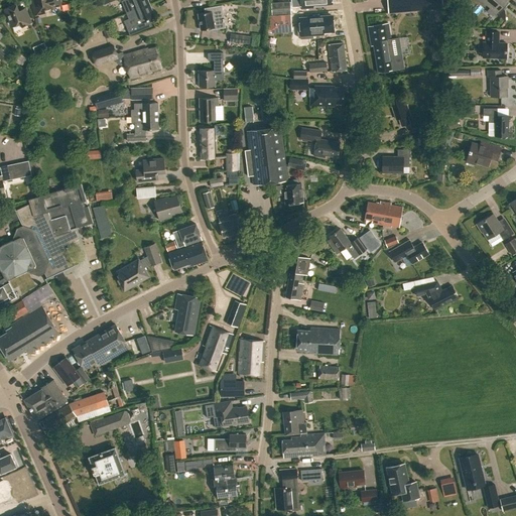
[(31,0),(35,15),(46,13),(45,10),(54,7),(62,5),(60,0),(31,0)]
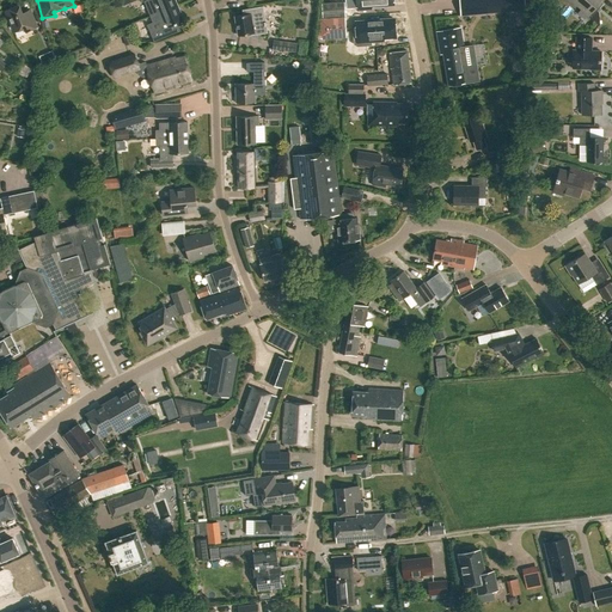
[(144,2),(151,17),(177,6),(175,0),(140,0),(141,4),(144,2)]
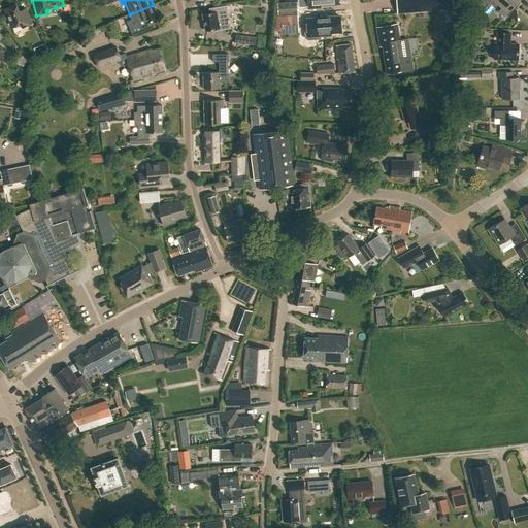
[(306,0),(307,9),(321,8),(320,6),(339,5),(338,0),(306,0)]
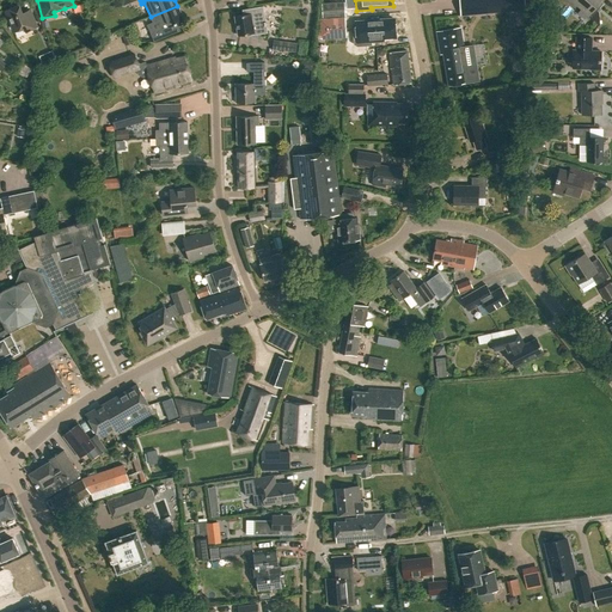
[(488,12),(526,8),(524,0),(457,0),(459,16),(488,13),(488,12)]
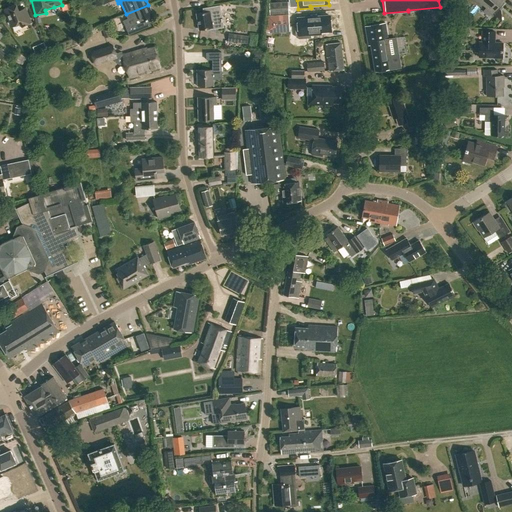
[(476,0),(493,13),(502,21),(501,10),(500,9),(502,6),(502,7),(505,3),(503,1),(503,0),(476,0)]
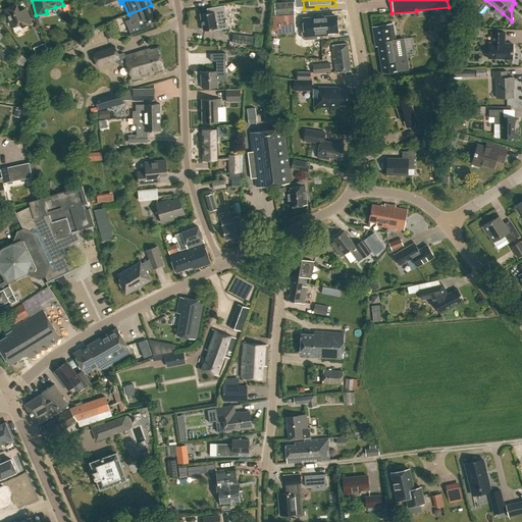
[(295,14),(294,2),(274,4),(275,15),(295,14)]
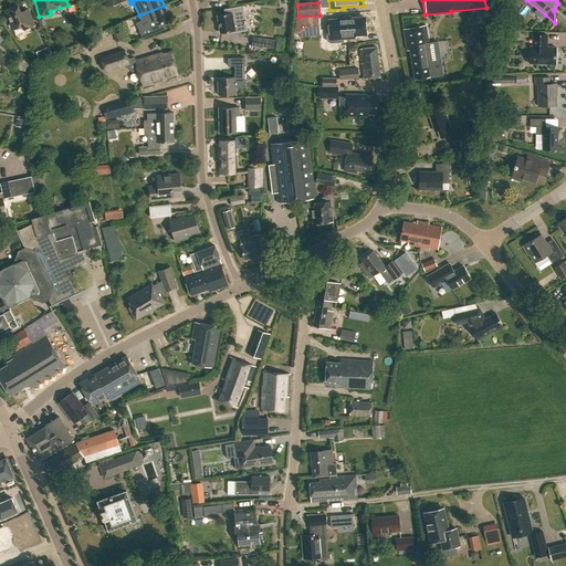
[(35,25),(28,9),(21,12),(18,4),(4,10),(13,30),(22,27),(23,30),(35,25)]
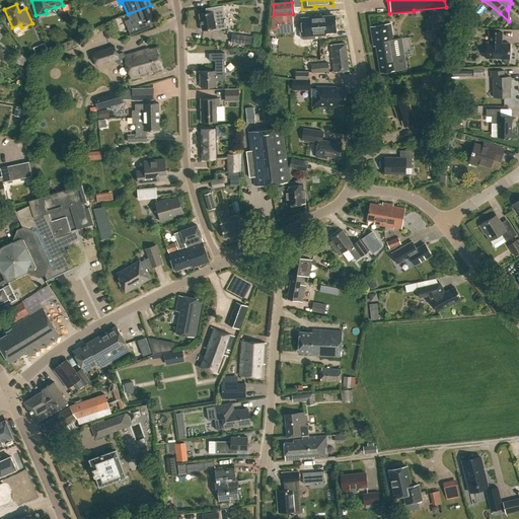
[(125,21),(131,35),(151,27),(149,20),(156,18),(150,5),(128,14),(130,19),(125,21)]
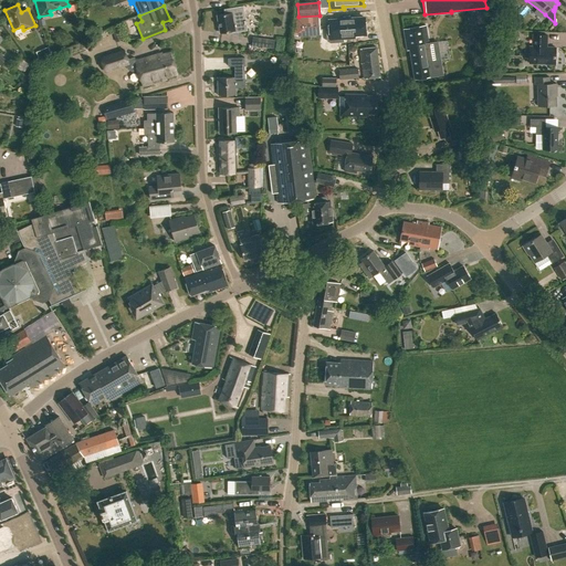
[(224,14),(217,16),(220,33),(227,32),(228,34),(234,33),(234,31),(245,30),(244,24),(245,24),(245,20),(244,21),(243,17),(244,17),(242,7),(223,10),(224,14)]
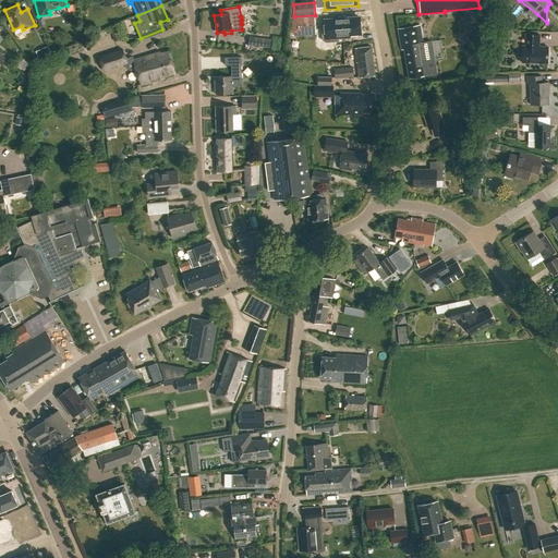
[(316,34),(315,16),(292,17),(293,36),(316,34)]
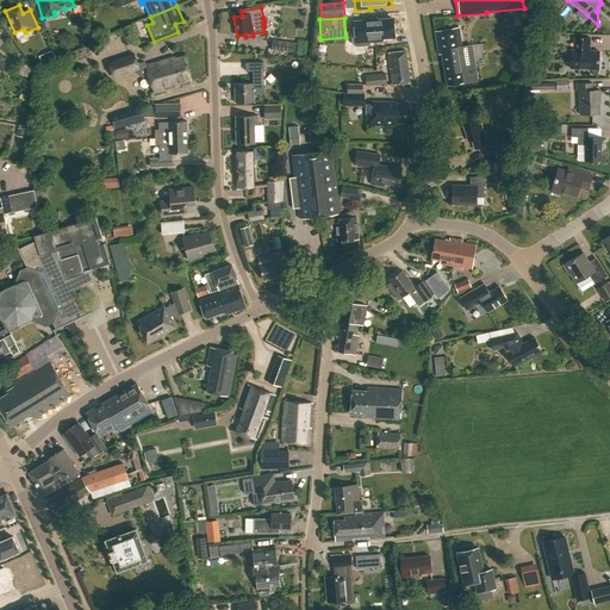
[(393,19),(354,23),(356,43),(356,44),(369,43),(369,41),(371,41),(383,41),(383,38),(394,37),(393,19)]
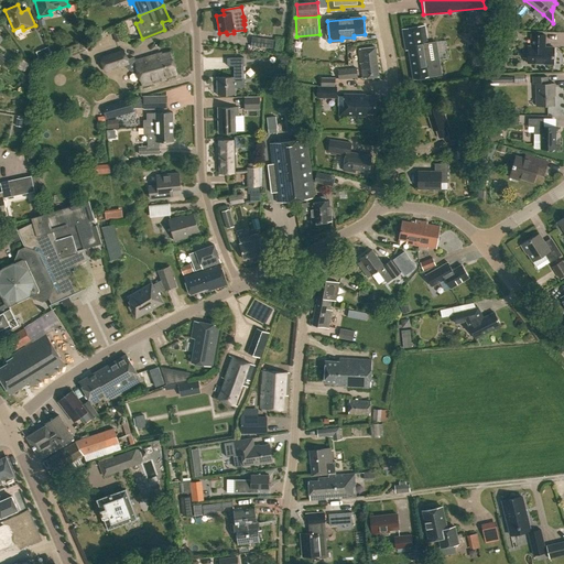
[(424,25),(402,30),(405,51),(409,50),(413,79),(442,75),(440,61),(436,42),(427,43),(424,25)]
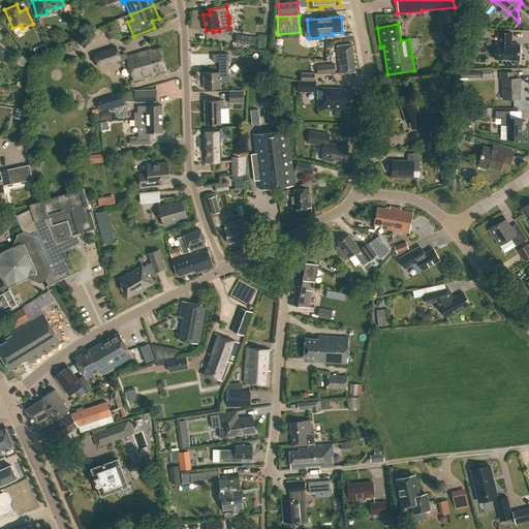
[(498,32),(498,43),(496,43),(495,59),(519,60),(520,44),(511,44),(511,33),(498,32)]
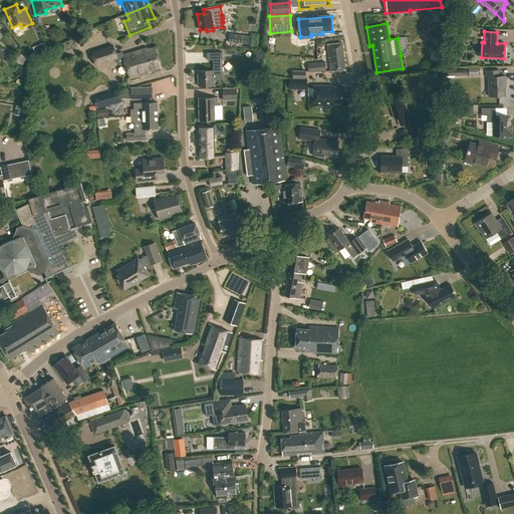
[(230,34),(228,41),(248,44),(250,36),(230,34)]
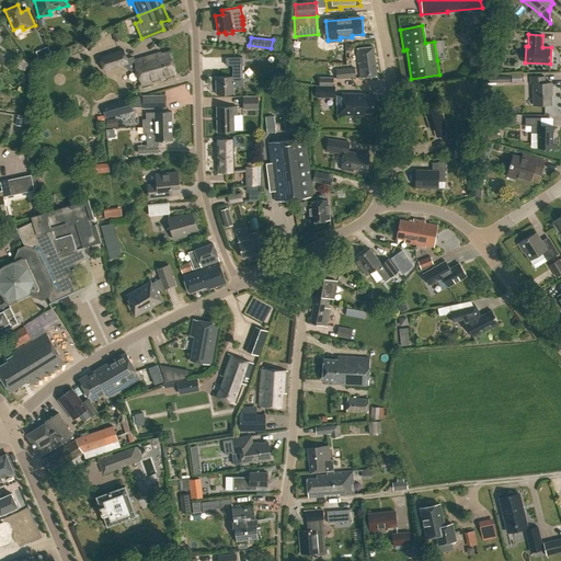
[(358,64),(361,78),(377,76),(374,47),(356,48),(358,64)]
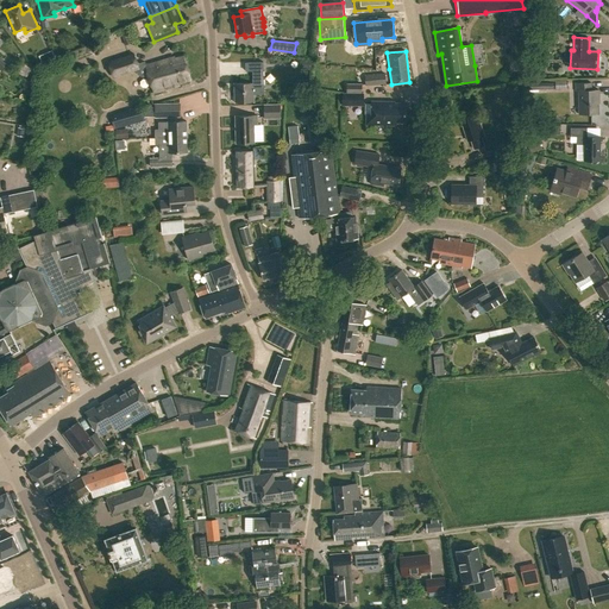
[(149,76),(154,93),(180,86),(179,83),(190,80),(184,57),(175,60),(175,57),(145,66),(144,62),(137,64),(135,54),(108,62),(112,76),(136,69),(137,75),(143,77),(149,76)]
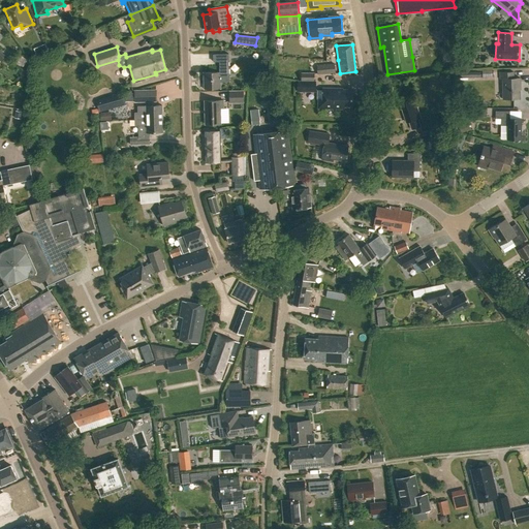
[(219,72),(204,72),(204,89),(220,89),(220,83),(229,82),(228,54),(214,55),(214,62),(219,62),(219,72)]
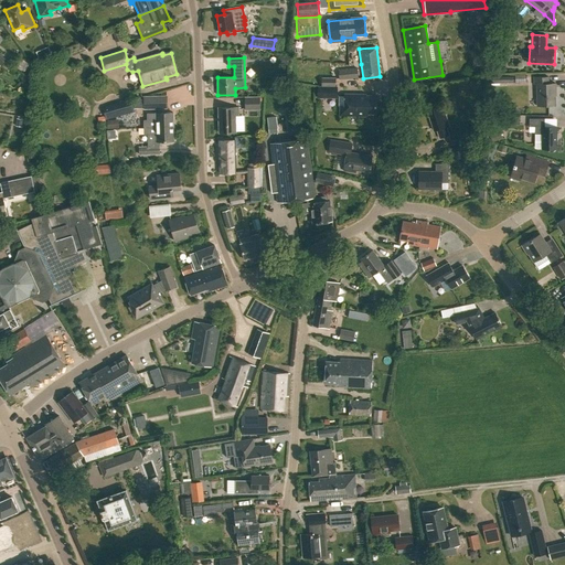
[(356,68),(338,71),(339,80),(358,78),(356,68)]
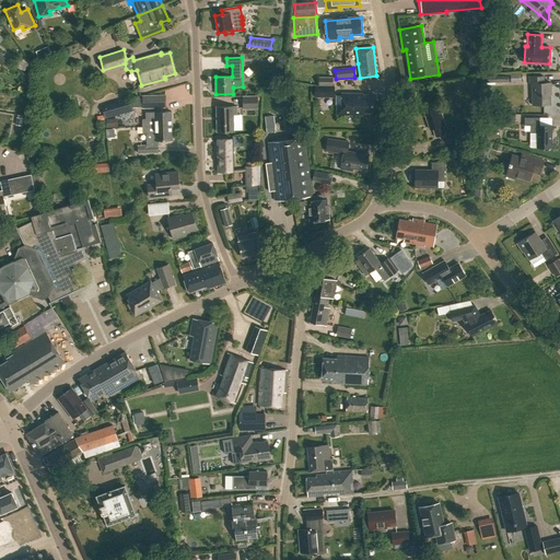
[(544,83),(544,77),(529,77),(529,84),(532,84),(533,105),(549,105),(549,91),(551,91),(550,83),(544,83)]
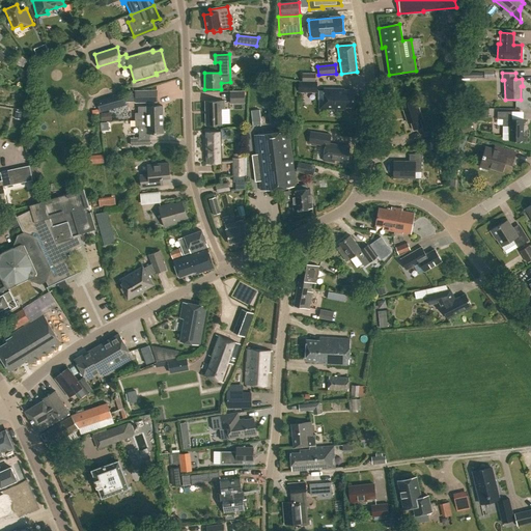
[(303,74),(303,82),(315,82),(315,74),(303,74)]
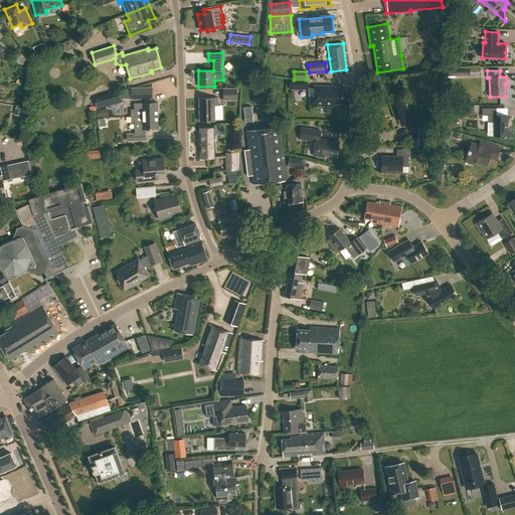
[(307,79),(306,79),(294,79),(290,79),(290,90),(307,90),(307,79)]
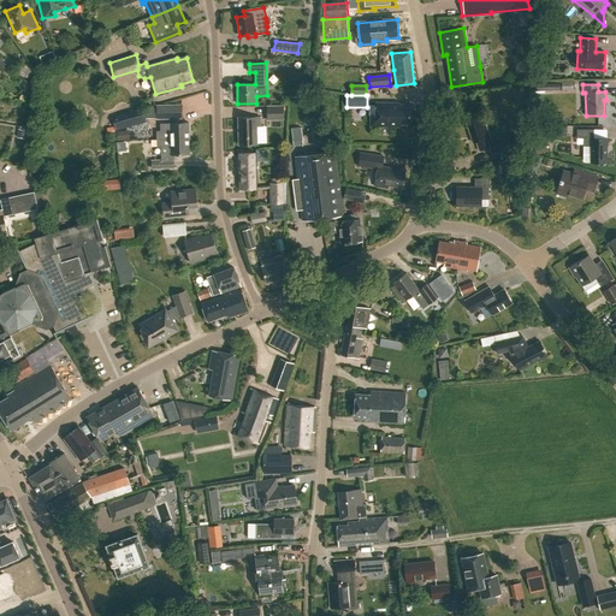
[(410,124),(410,105),(398,105),(391,105),(391,104),(377,104),(375,117),(371,117),(371,126),(401,126),(401,124),(410,124)]
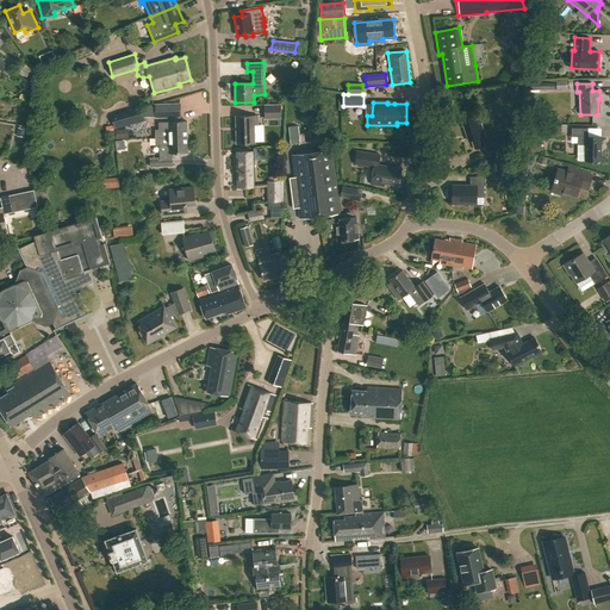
[(180,105),(155,105),(155,118),(180,117),(180,105)]
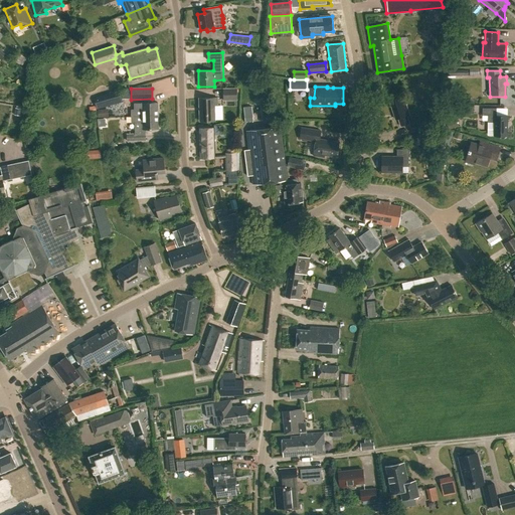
[(223,90),(223,101),(236,101),(236,89),(223,90)]
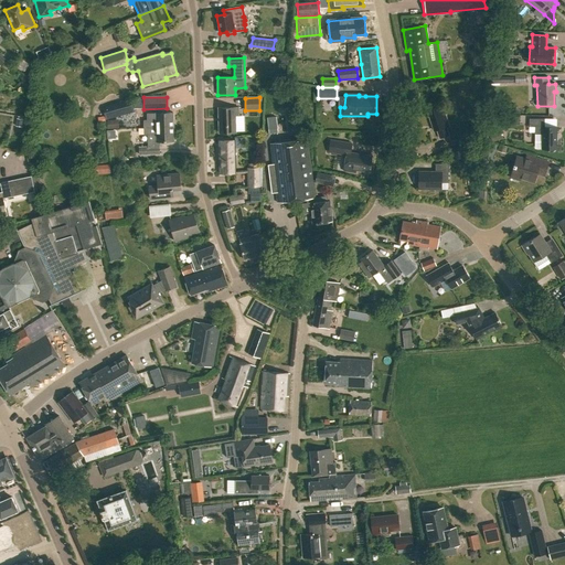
[(117,105),(109,107),(108,105),(103,107),(106,119),(135,112),(131,99),(117,103),(117,105)]
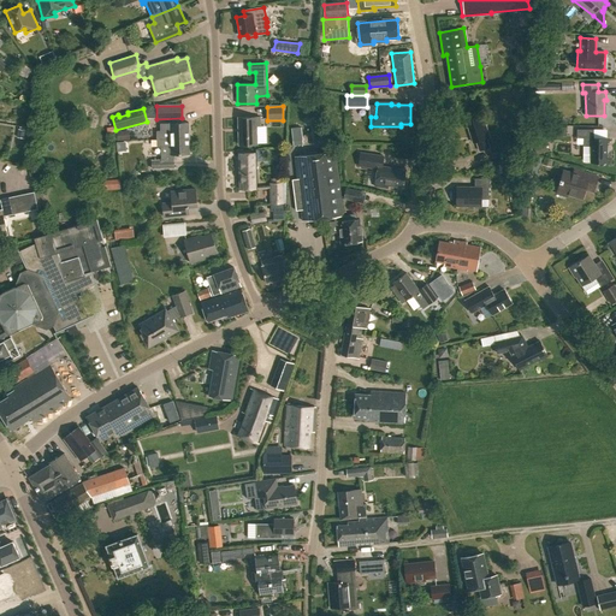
[(490,137),(483,116),(466,122),(473,143),(477,142),(480,152),(490,148),(486,138),(490,137)]
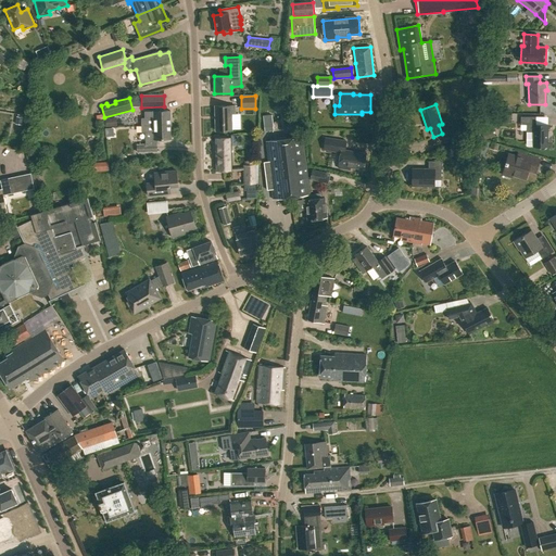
[(235,106),(215,106),(215,131),(231,130),(231,115),(235,114),(235,106)]
